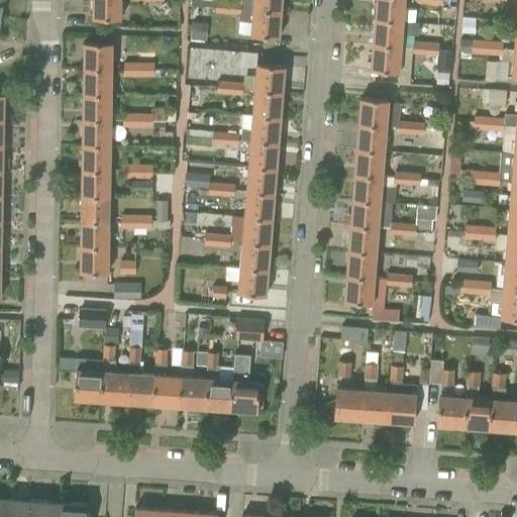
[(92,0),(92,18),(120,18),(120,0),(92,0)]
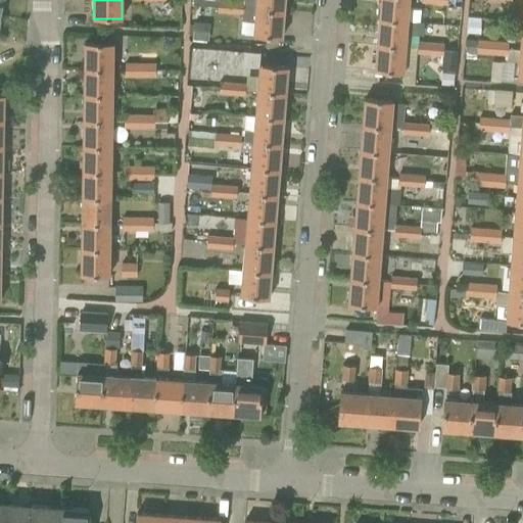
[(255,0),(255,7),(284,10),(284,0),(255,0)]
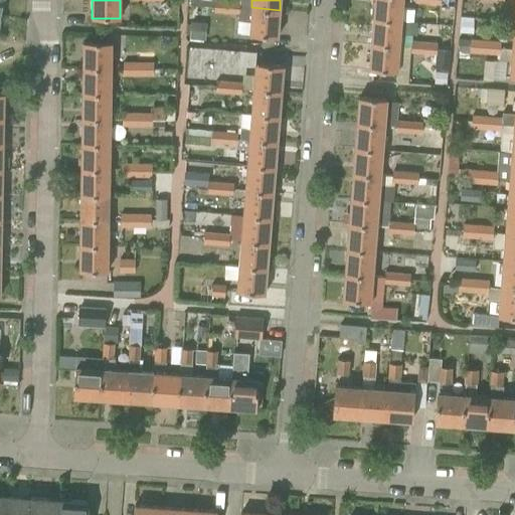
[(401,0),(374,0),(373,16),(400,18),(401,0)]
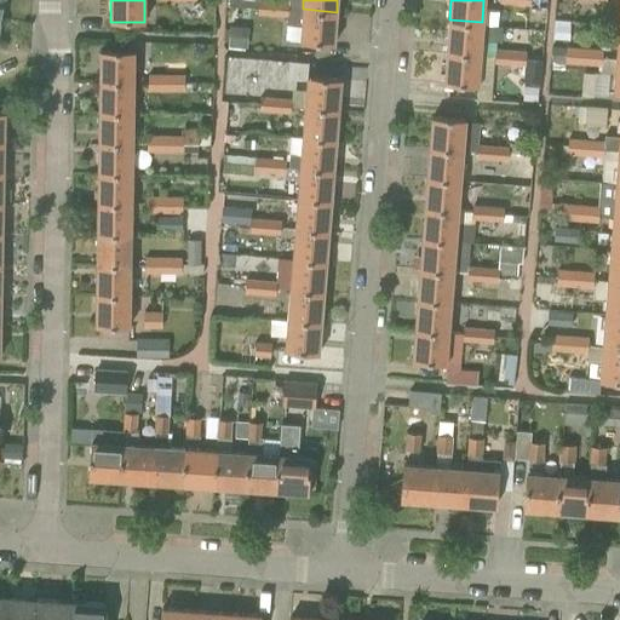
[(257,15),(271,16),(273,1),(258,1),(257,15)]
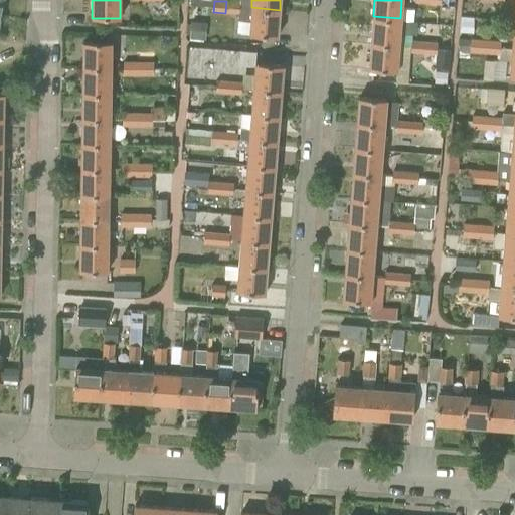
[(278,37),(280,10),(251,7),(251,8),(239,8),(240,2),(226,1),(225,13),(238,14),(237,21),(250,22),(249,34),(278,37)]
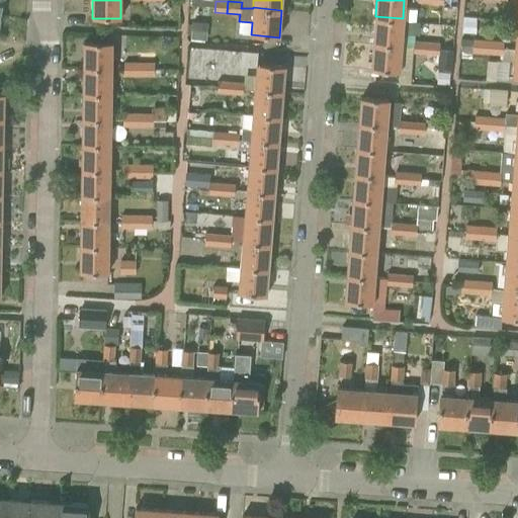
[(403,18),(375,16),(373,41),(401,44),(403,18)]
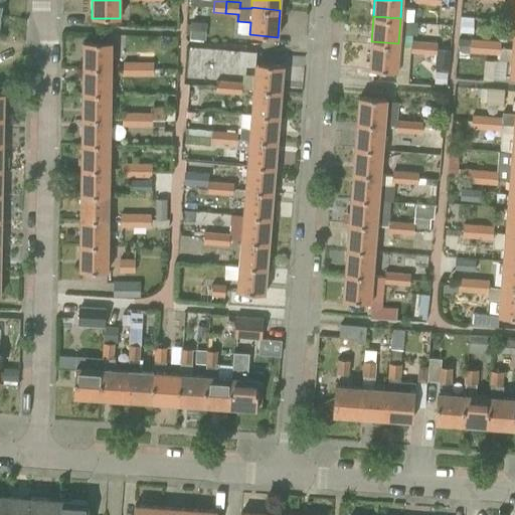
[(206,23),(191,21),(189,38),(204,40),(206,23)]
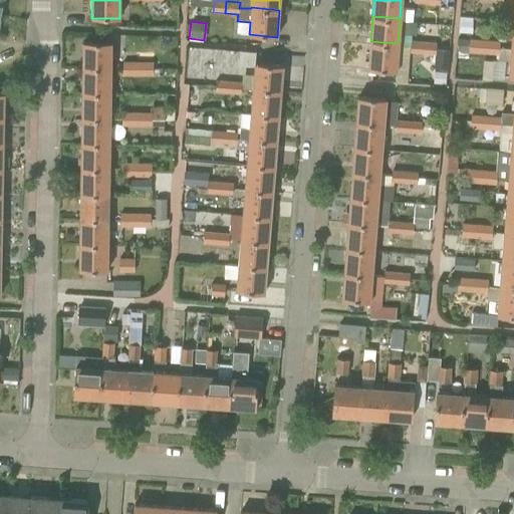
[(471,23),(462,23),(461,33),(470,34),(471,23)]
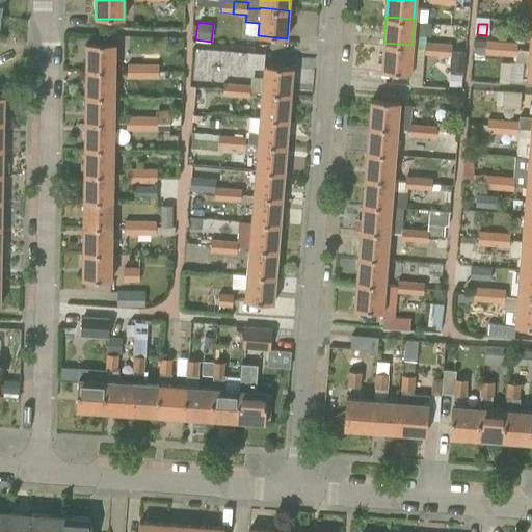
[(484,54),(485,55),(498,55),(498,48),(501,49),(501,42),(485,41),(484,48),(484,54)]
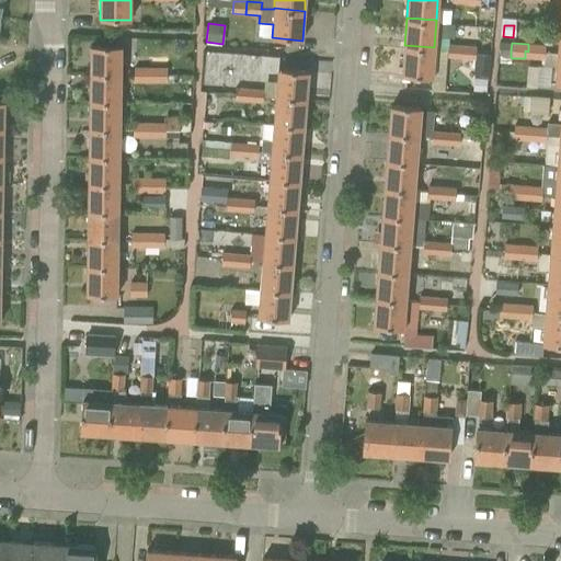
[(525,50),(525,58),(544,60),(544,54),(545,45),(528,44),(528,52),(525,50)]
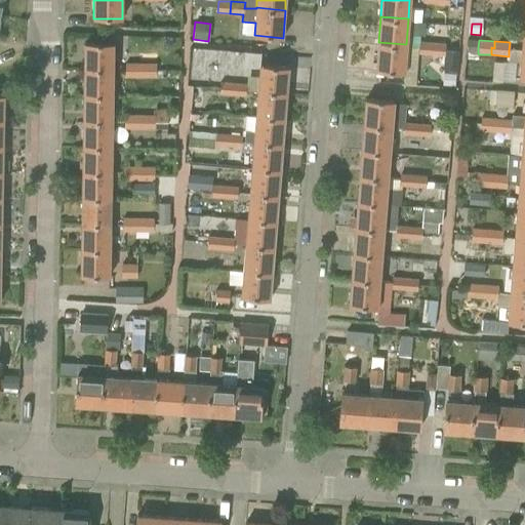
[(404,73),(406,44),(378,42),(376,71),(404,73)]
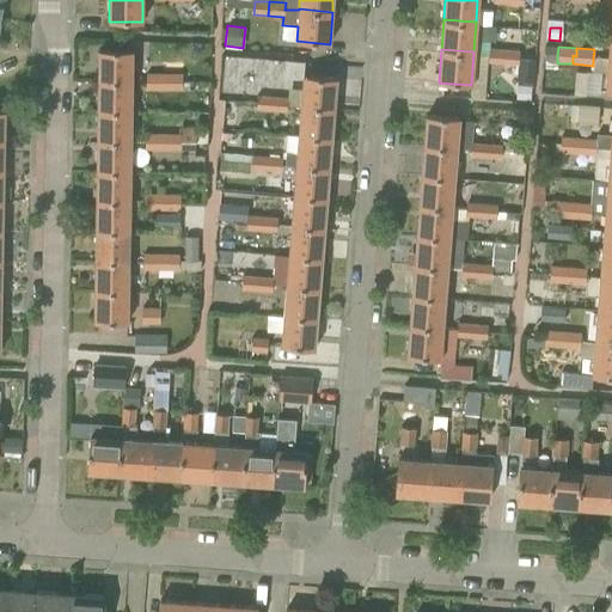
[(488,63),(502,65),(505,51),(489,49),(488,63)]
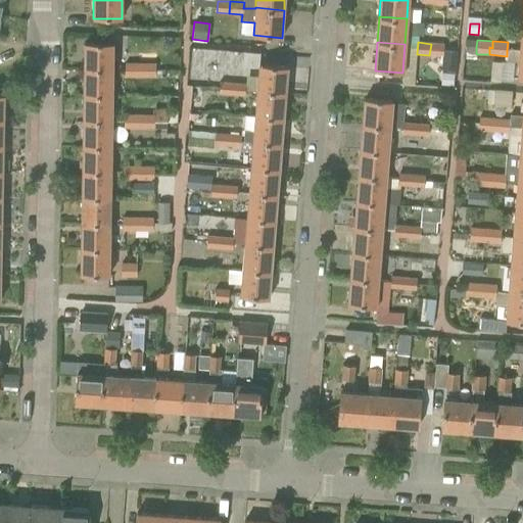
[(85,43),(84,68),(112,68),(112,43),(85,43)]
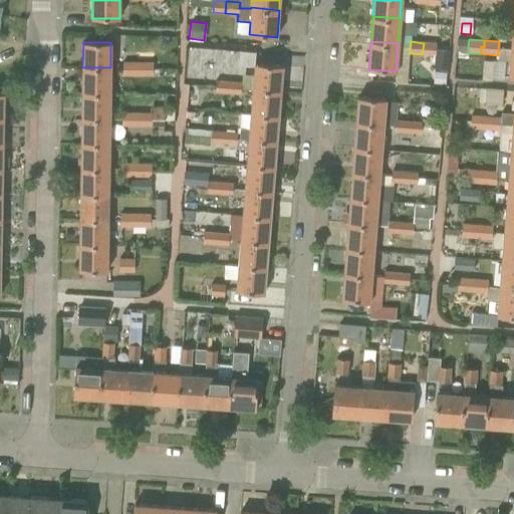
[(436,44),(424,43),(422,54),(435,55),(436,44)]
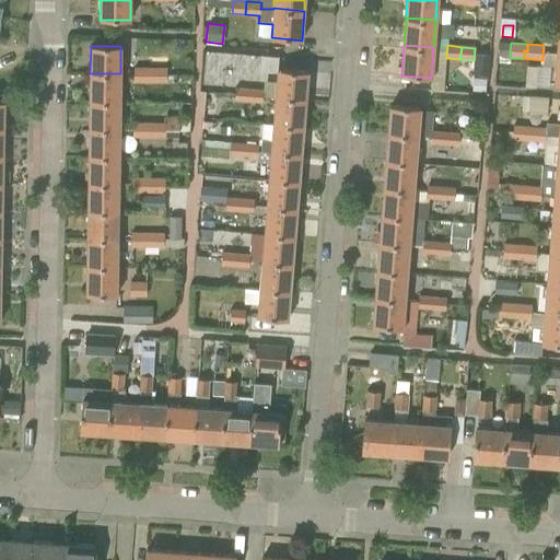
[(559,55),(556,55),(543,54),(543,60),(543,65),(556,66),(553,83),(559,83),(559,55)]
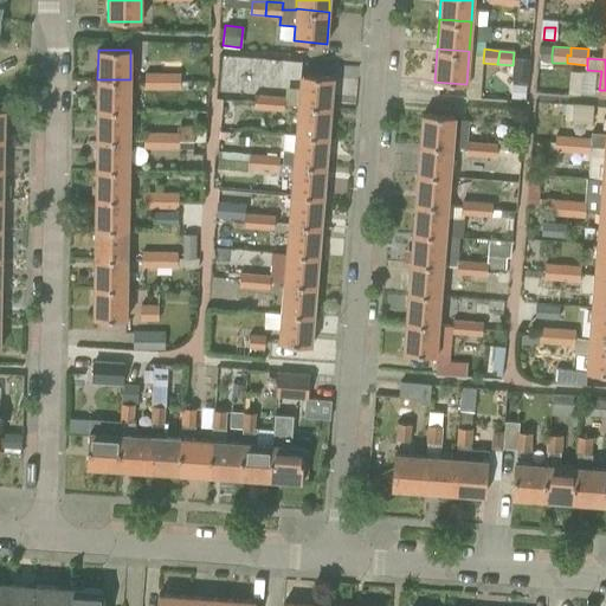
[(144,88),(161,88),(161,73),(144,73),(144,88)]
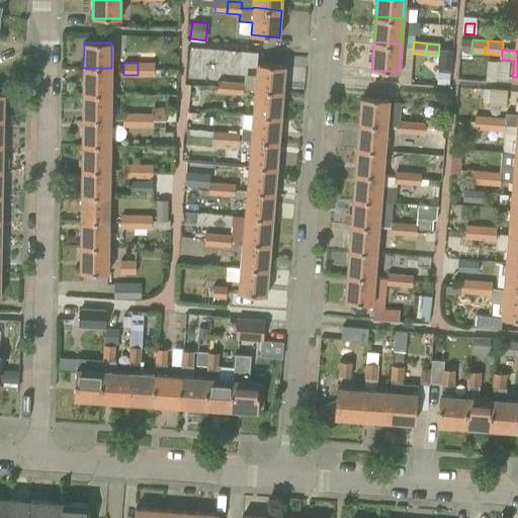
[(155,63),(138,63),(138,75),(155,75),(155,63)]
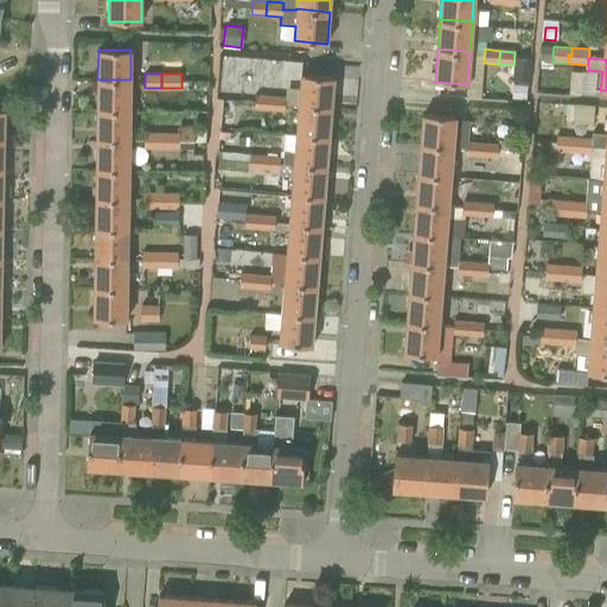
[(301,75),(299,104),(332,107),(334,77),(301,75)]
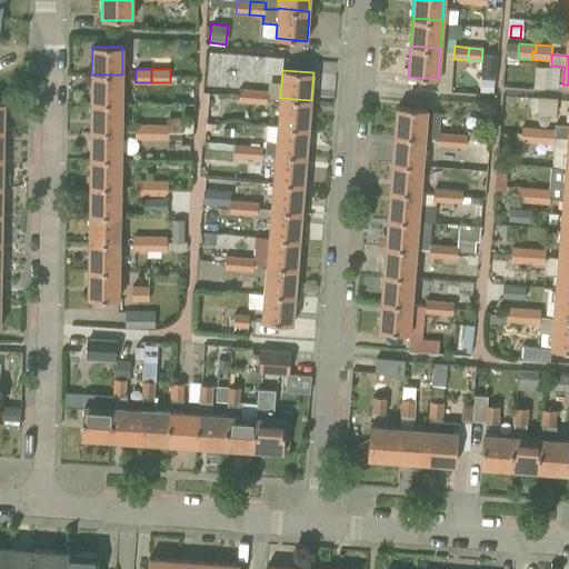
[(122,75),(91,75),(91,102),(121,103),(122,75)]
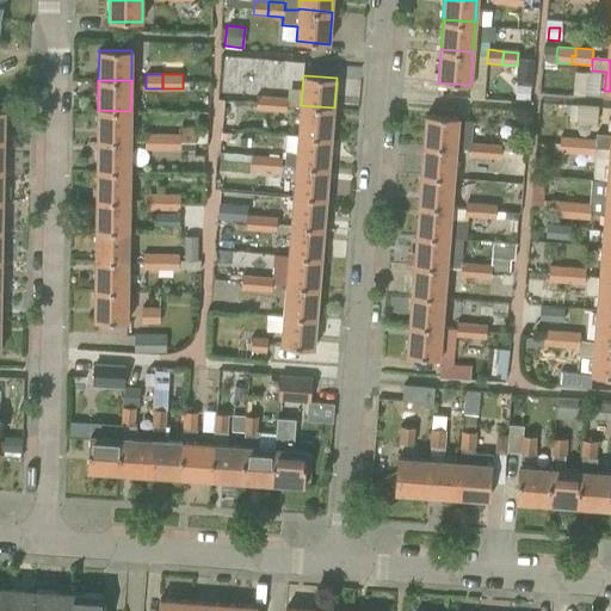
[(528,97),(529,84),(516,84),(516,97),(528,97)]
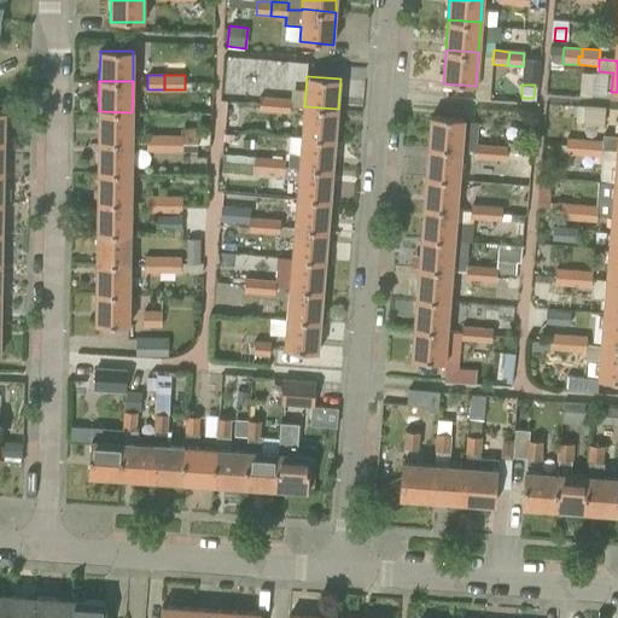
[(258,111),(273,112),(274,98),(260,95),(258,111)]
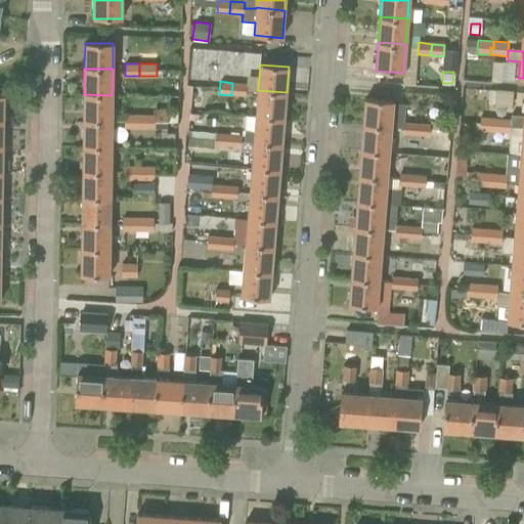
[(247,84),(232,83),(231,95),(246,96),(247,84)]
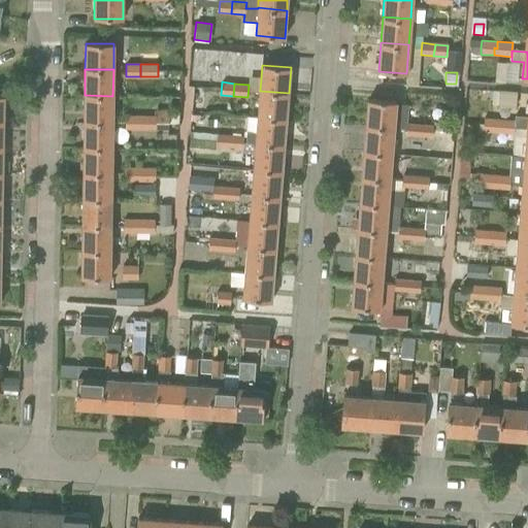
[(205,87),(193,87),(192,107),(204,108),(205,87)]
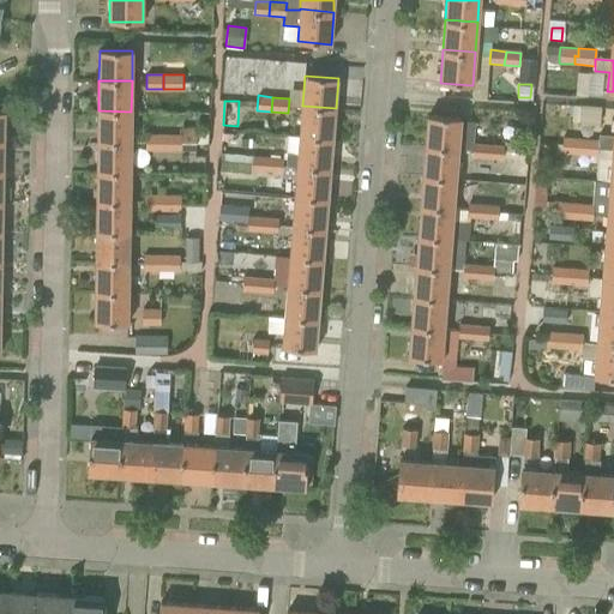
[(336,108),(302,106),(300,134),(333,138),(336,108)]
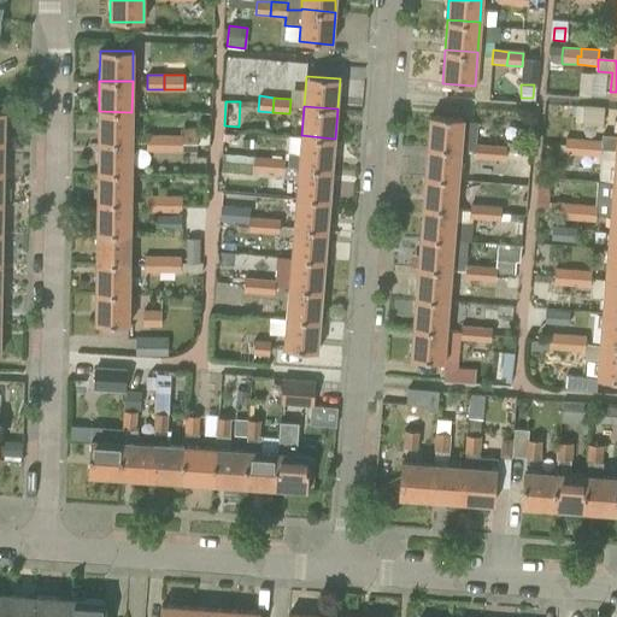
[(131,112),(99,111),(99,142),(131,142),(131,112)]
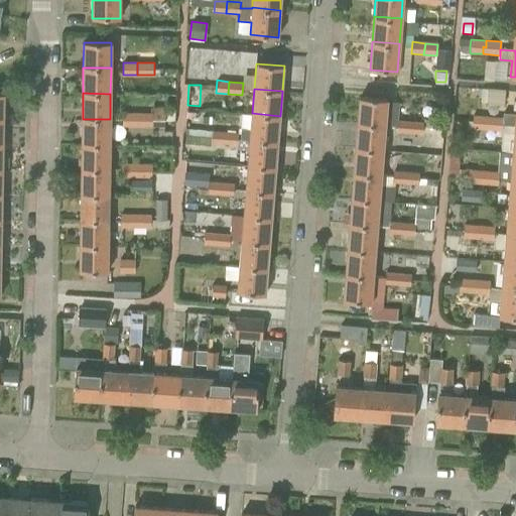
[(360,97),(358,122),(384,124),(386,99),(360,97)]
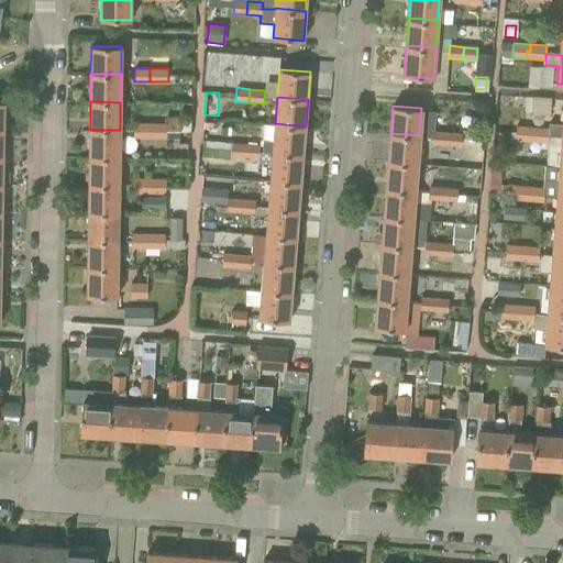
[(550,123),(549,129),(533,128),(533,135),(530,135),(529,142),(549,143),(550,136),(562,138),(562,136),(562,117),(562,124),(550,123)]
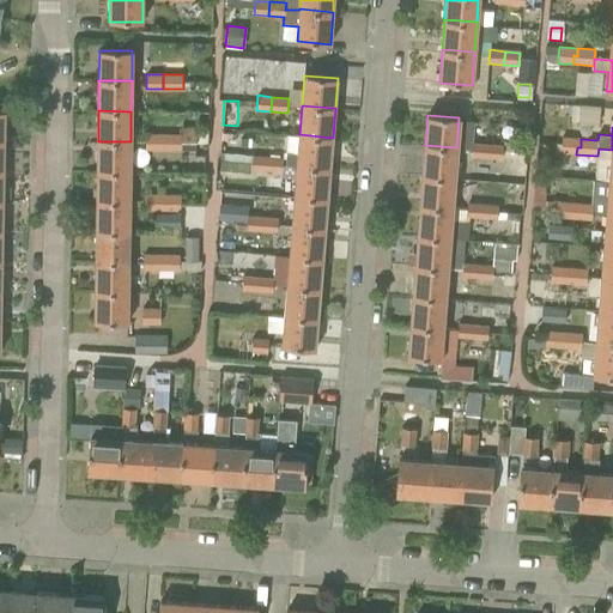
[(162,151),(162,134),(145,134),(145,141),(144,141),(144,151),(162,151)]
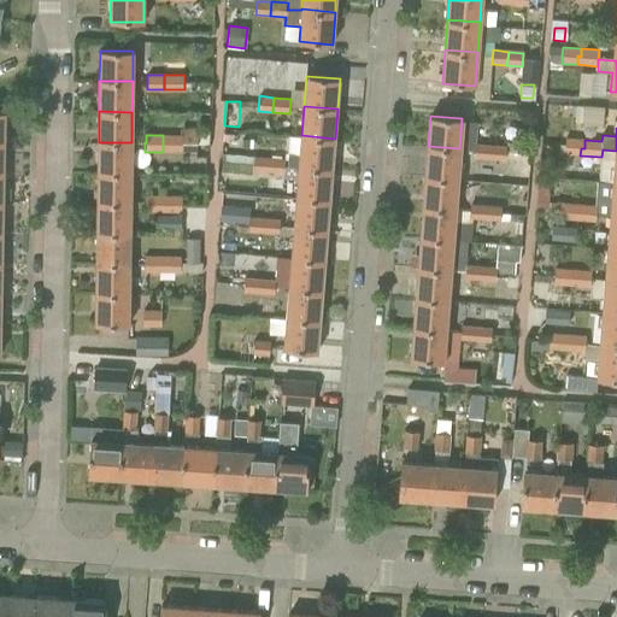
[(181,135),(163,135),(163,152),(182,152),(183,144),(181,144),(181,135)]
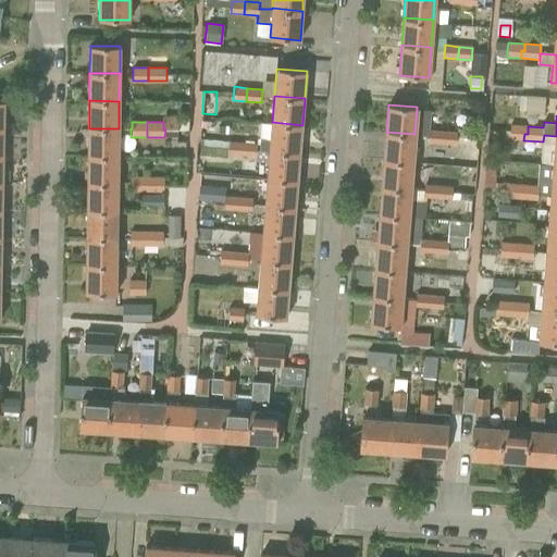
[(302,125),(272,122),(270,139),(260,139),(259,149),(299,152),(302,125)]
